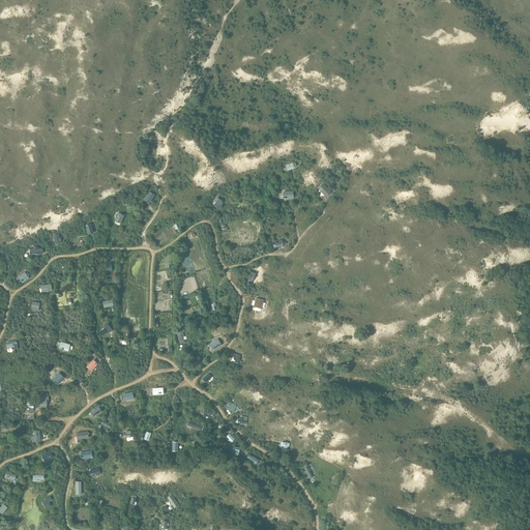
[(318,188),(326,198),(331,193),(323,184),(318,188)]
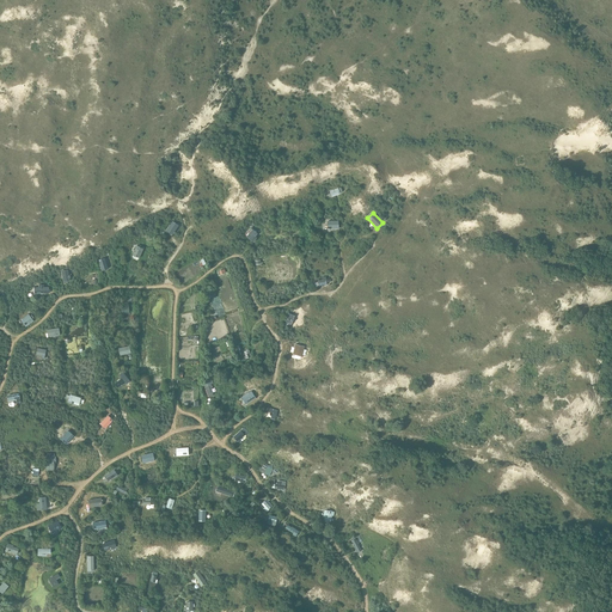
[(176,232),(181,226),(177,224),(175,227),(171,225),(166,231),(171,233),(173,234),(176,232)]
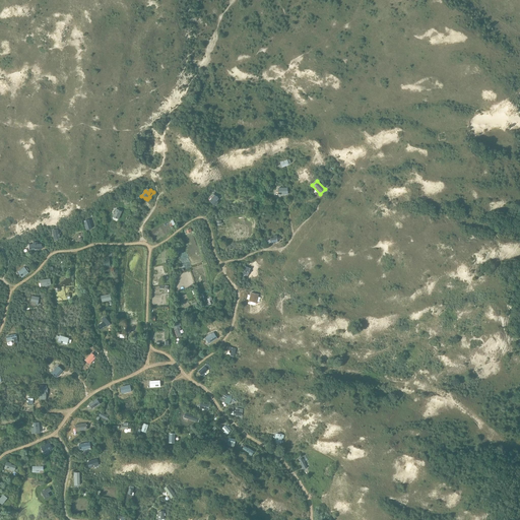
[(217,201),(219,199),(212,194),(211,195),(213,197),(209,201),(215,206),(218,202),(217,201)]
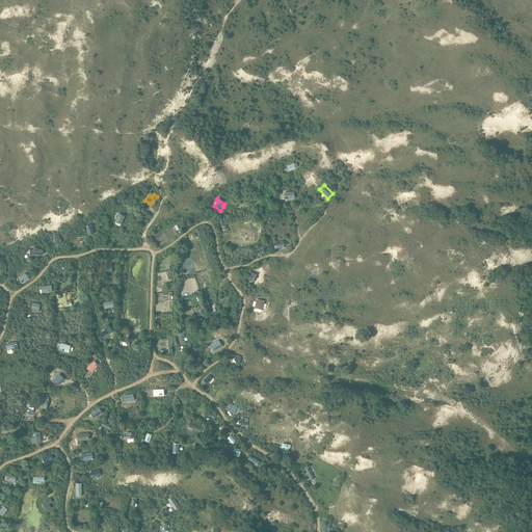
[(115,222),(121,225),(125,216),(118,214),(115,222)]
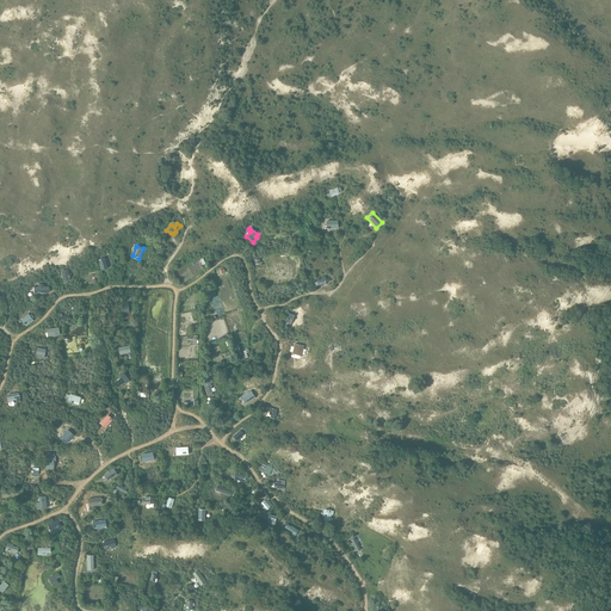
[(98,260),(102,271),(109,269),(105,258),(98,260)]
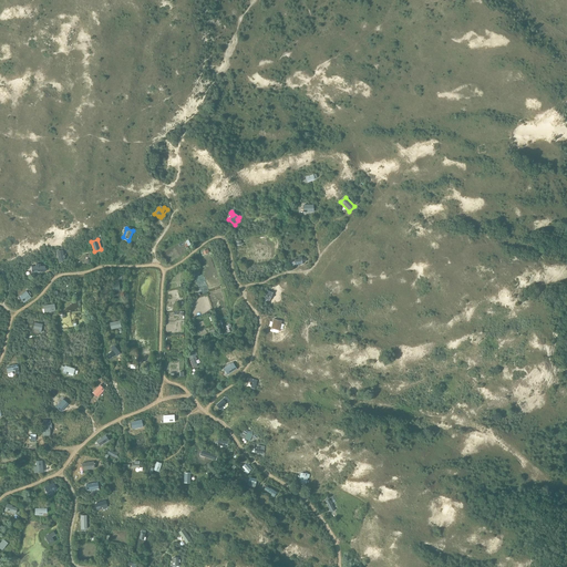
[(274,292),(267,291),(266,295),(264,298),(269,301),(270,298),(272,298),(272,297),(271,296),(274,292)]
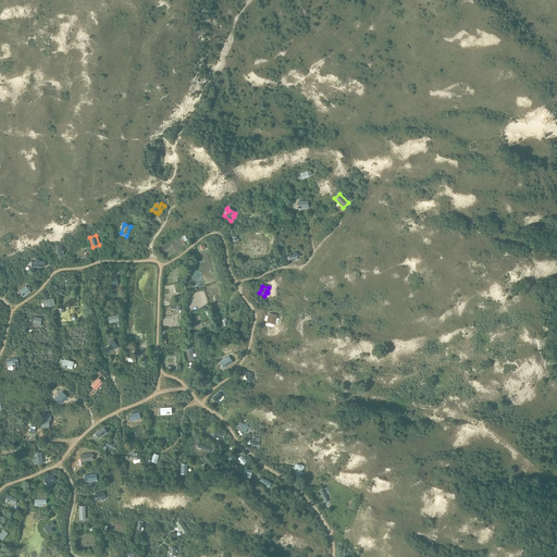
[(25,287),(20,292),(23,297),(29,293),(28,291),(26,288),(25,287)]
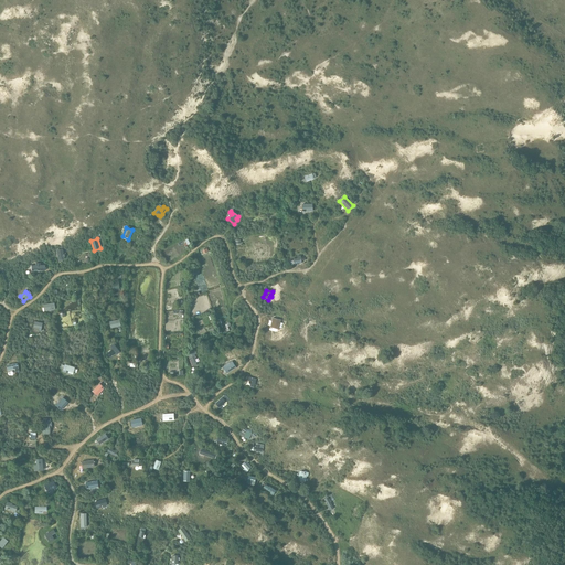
[(270,328),(279,330),(281,320),(273,318),(270,328)]
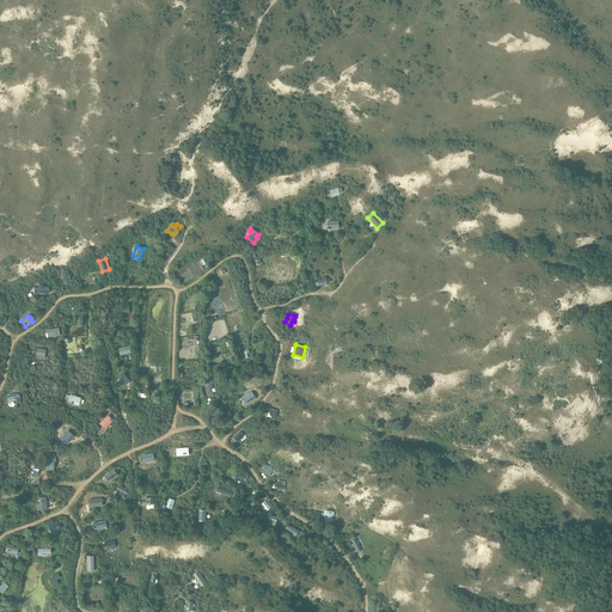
[(118,348),(120,356),(132,354),(129,347),(118,348)]
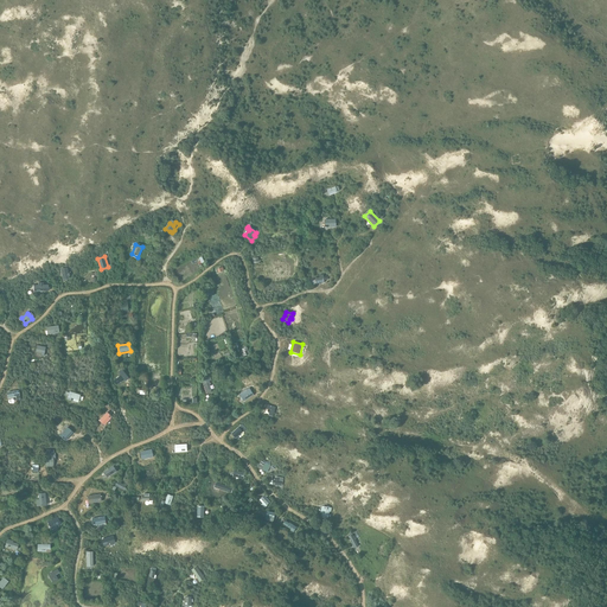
[(40,356),(44,356),(45,347),(37,345),(36,352),(42,353),(40,356)]
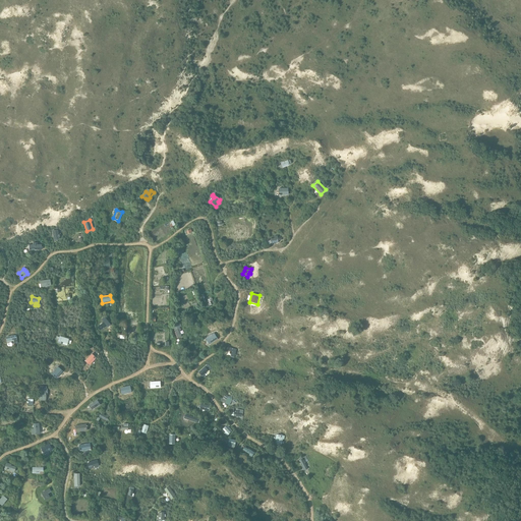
[(104,322),(98,327),(100,330),(106,326),(108,327),(111,325),(105,316),(102,320),(104,322)]
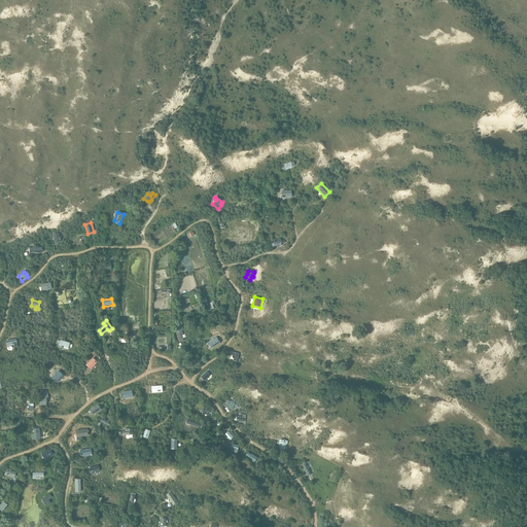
[(181,327),(176,328),(175,329),(179,342),(184,341),(182,336),(183,336),(182,330),(184,330),(182,326),(181,327)]
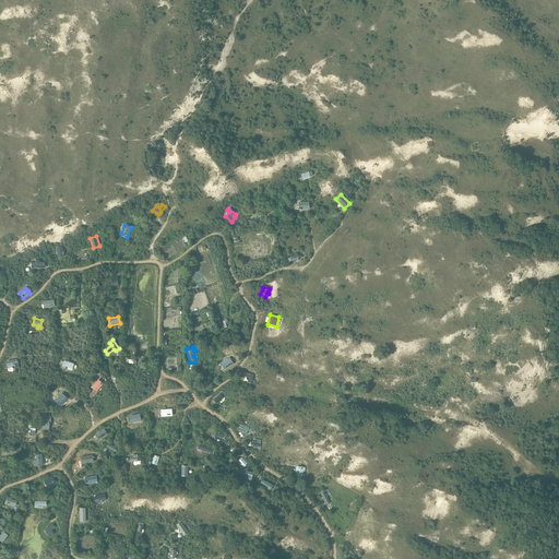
[(225,360),(222,363),(225,367),(227,365),(228,367),(234,364),(229,358),(227,359),(226,359),(225,360)]
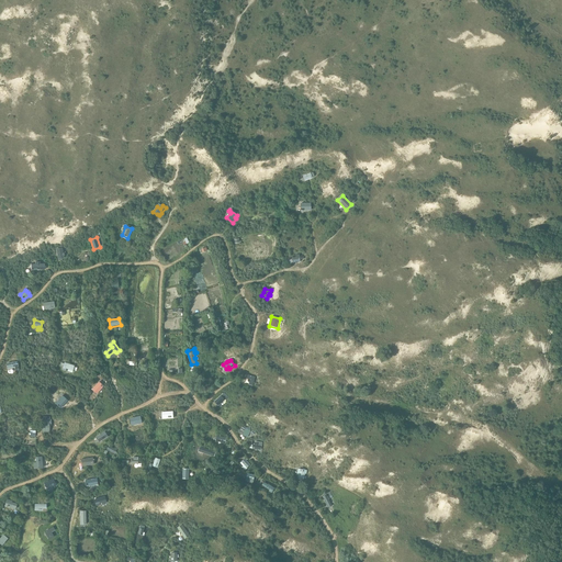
[(75,366),(65,363),(63,370),(72,372),(75,366)]
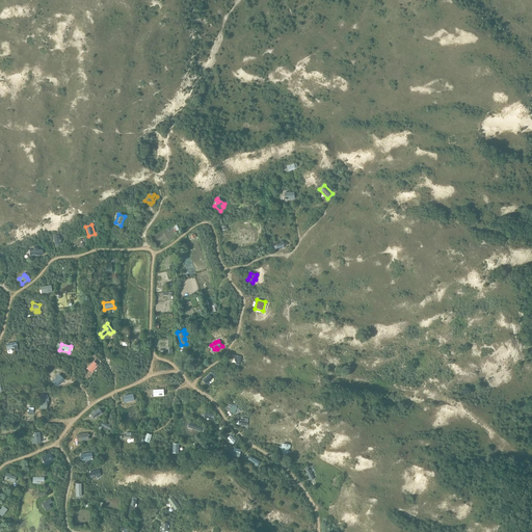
[(87,369),(86,370),(90,373),(91,373),(99,365),(94,361),(87,369)]
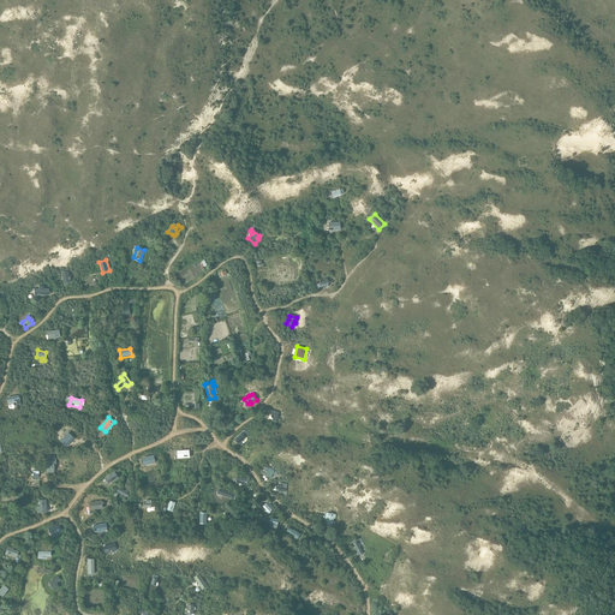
[(242,433),(242,434),(234,440),(239,445),(246,437),(248,436),(249,436),(250,434),(248,433),(245,430),(244,431),(243,434),(242,433)]
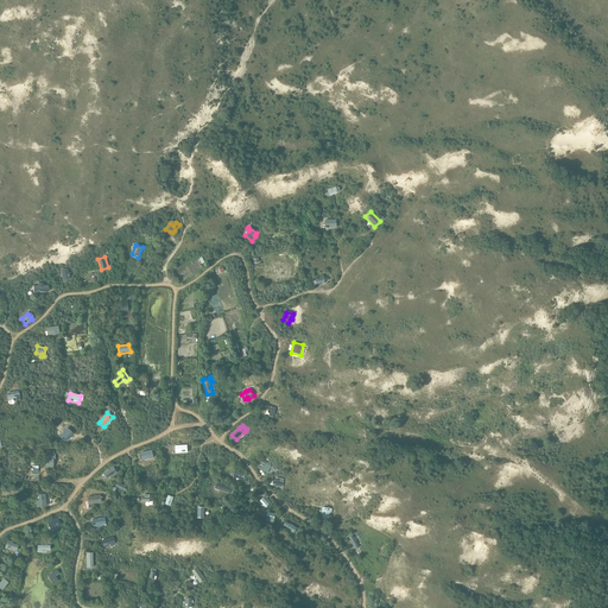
[(65,442),(69,437),(68,436),(71,432),(68,429),(59,437),(65,442)]
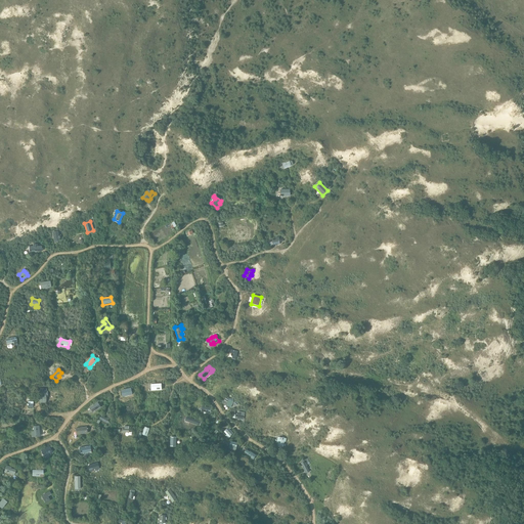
[(131,388),(121,390),(122,397),(132,395),(131,388)]
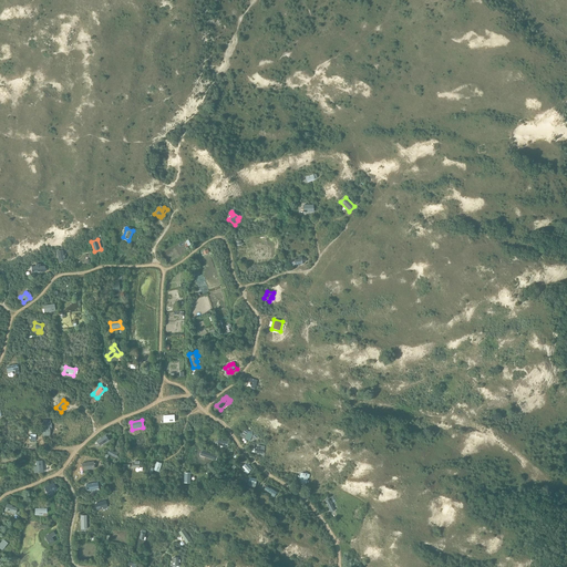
[(245,440),(249,442),(253,434),(243,430),(239,436),(245,440)]
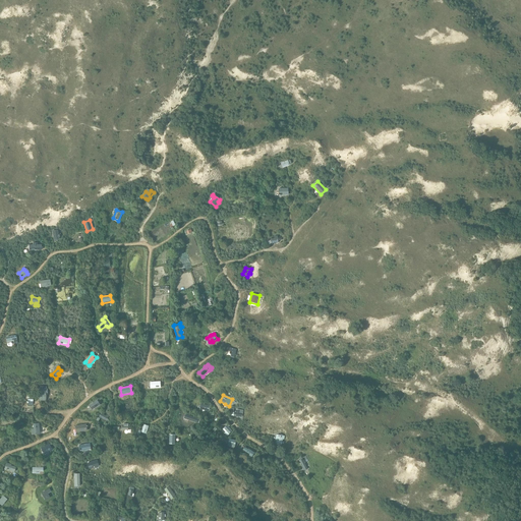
[(90,406),(93,410),(101,405),(98,401),(90,406)]
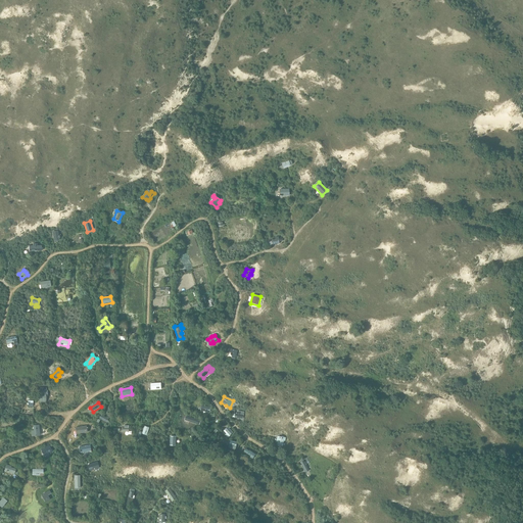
[(106,423),(109,418),(106,417),(106,418),(100,415),(97,423),(98,424),(100,420),(106,423)]
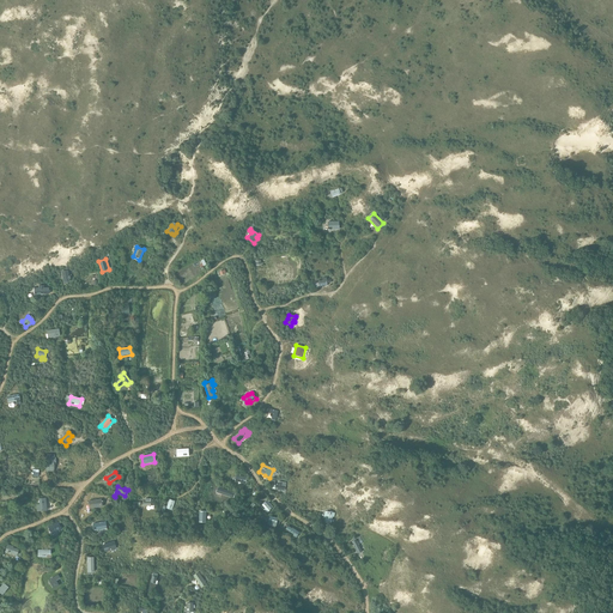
[(218,487),(217,492),(234,498),(236,493),(218,487)]
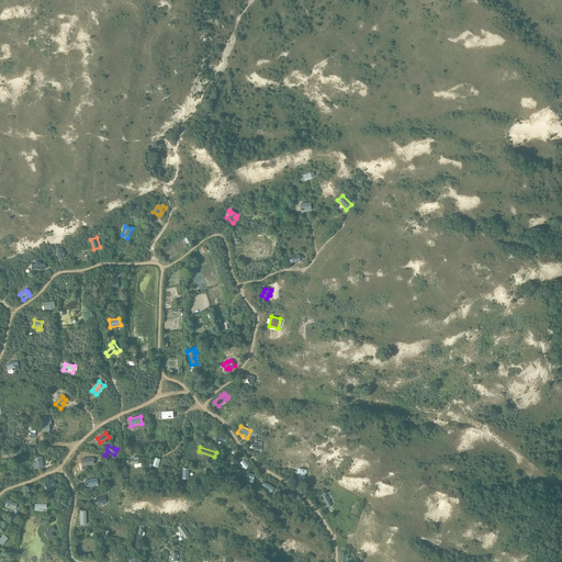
[(242,468),(245,471),(250,465),(245,459),(240,462),(244,465),(242,468)]
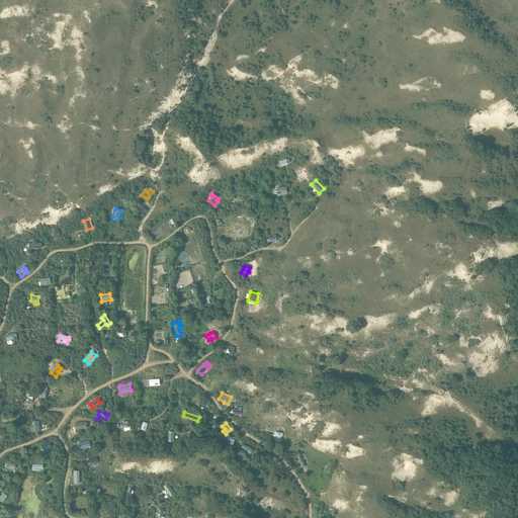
[(274,441),(280,442),(281,433),(276,432),(274,432),(273,437),(275,438),(274,441)]
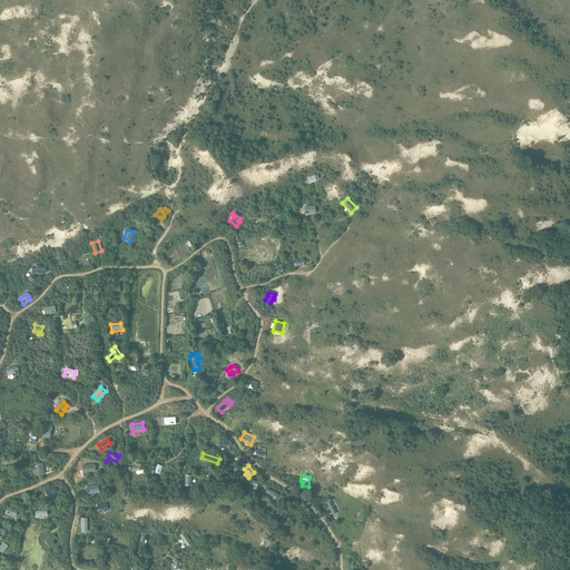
[(248,489),(254,490),(256,490),(258,482),(251,481),(248,489)]
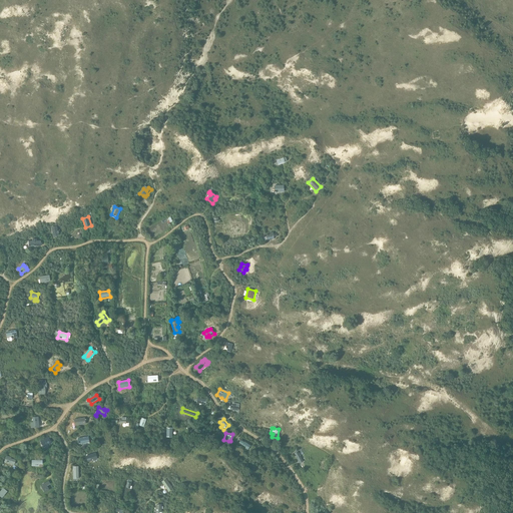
[(48,437),(40,440),(42,447),(51,443),(48,437)]
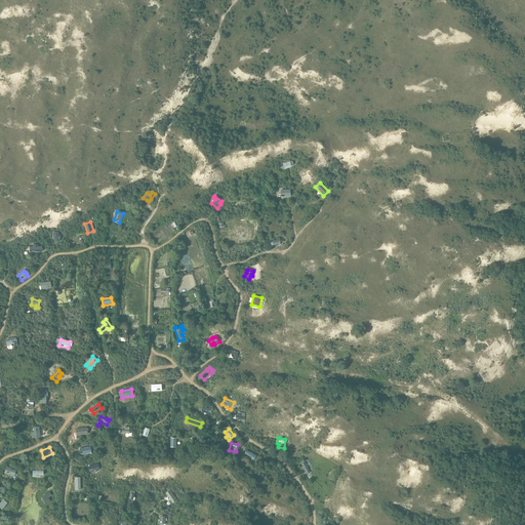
[(255,457),(253,455),(254,454),(250,452),(250,453),(246,451),(244,453),(251,458),(251,459),(253,460),(255,457)]
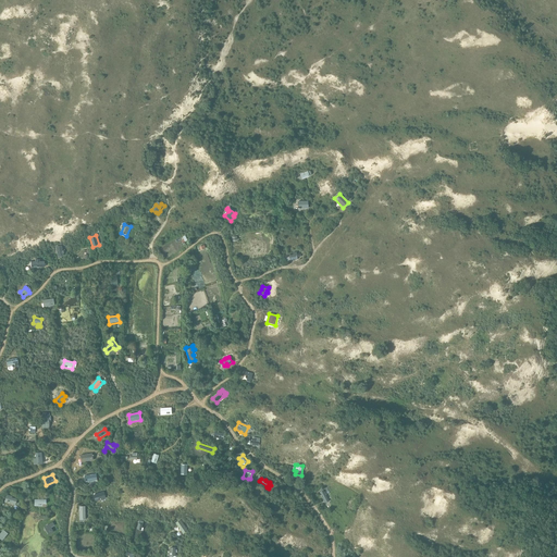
[(325,504),(329,502),(325,495),(326,495),(324,492),(323,490),(320,492),(321,494),(325,504)]
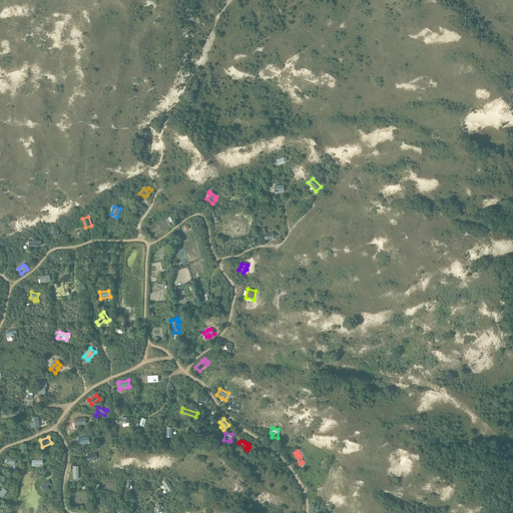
[(96,453),(86,456),(87,462),(97,459),(96,453)]
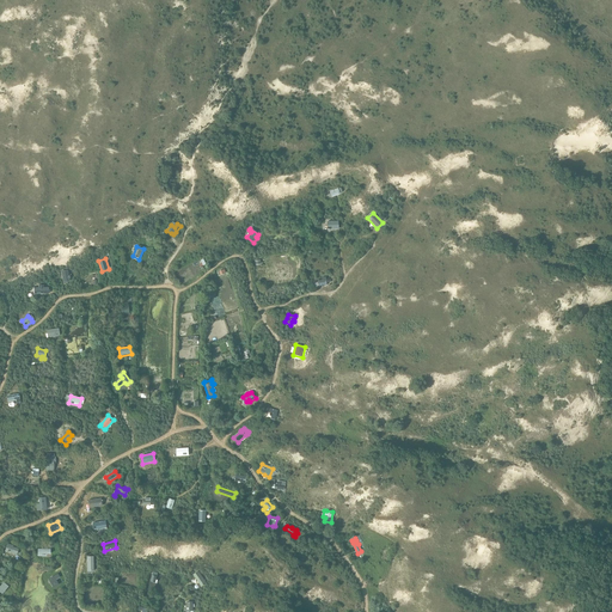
[(10,554),(17,555),(18,549),(12,546),(13,545),(7,544),(5,550),(10,551),(10,554)]
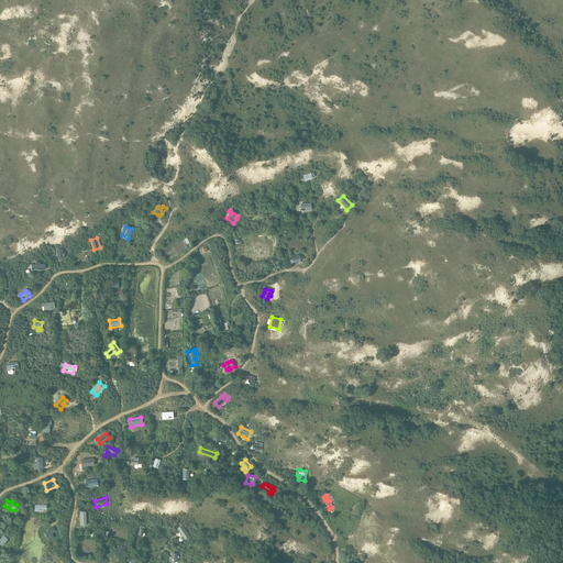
[(177,529),(185,540),(189,537),(183,526),(177,529)]
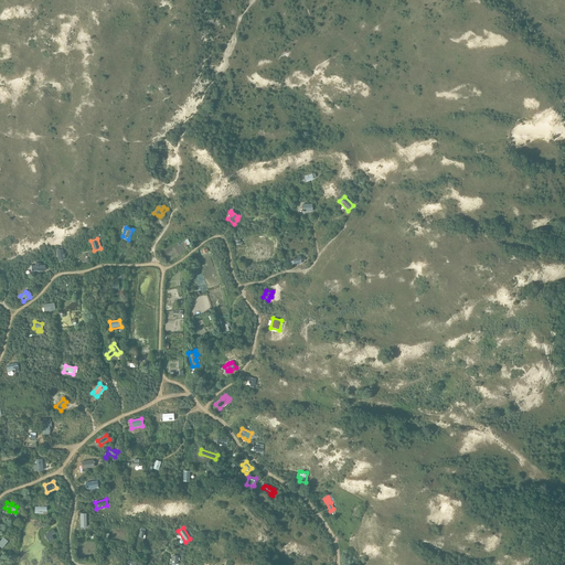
[(44,535),(49,543),(54,541),(51,535),(55,533),(53,530),(44,535)]
